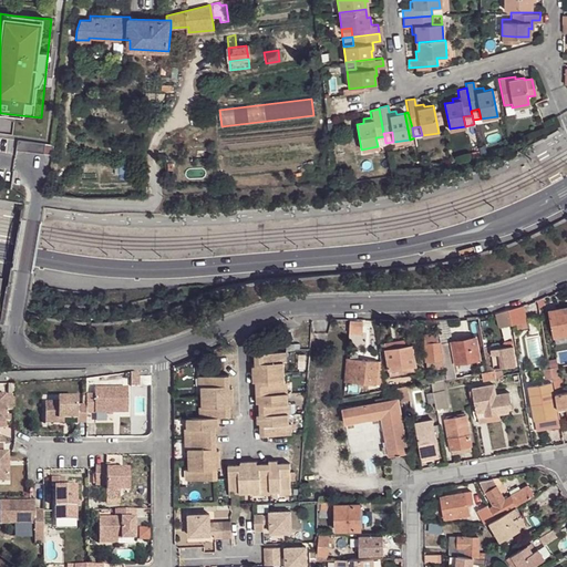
[(385,143),(384,136),(375,137),(378,146),(385,145),(385,143)]
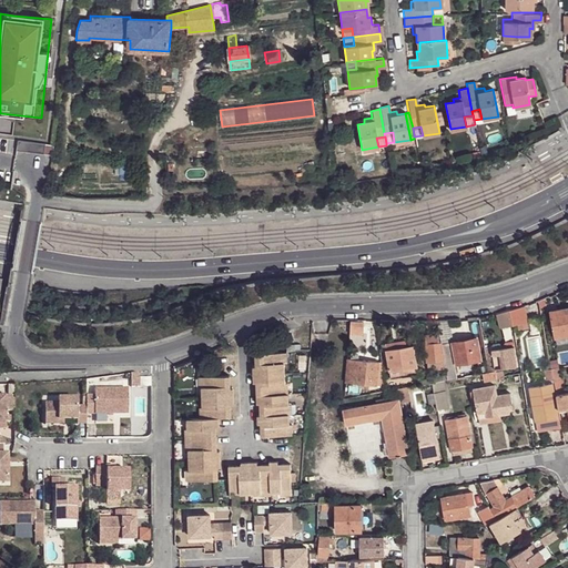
[(18,151),(46,153),(47,143),(19,141),(18,151)]
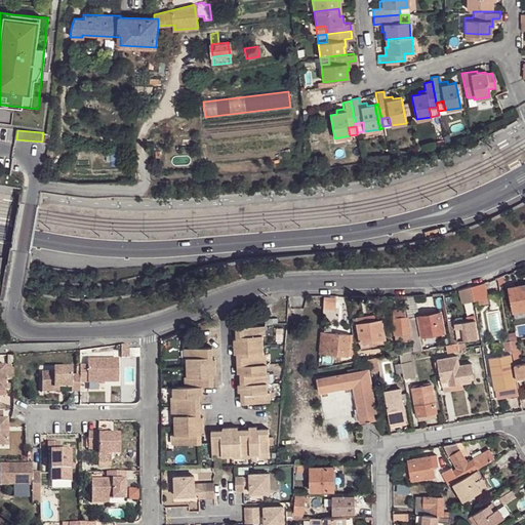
[(507,280),(503,275),(497,277),(499,285),(507,280)]
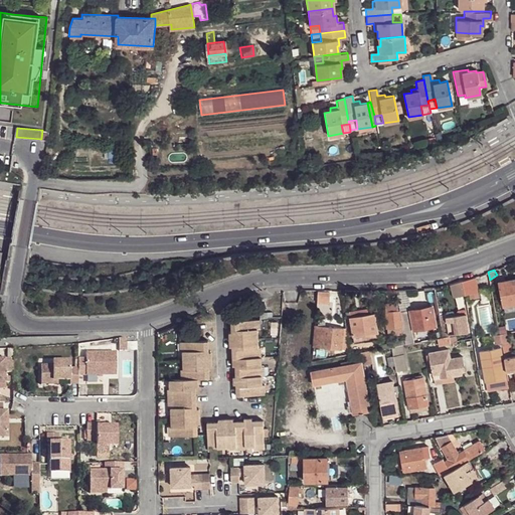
[(476,277),(462,281),(465,295),(469,294),(470,299),(480,297),(476,277)]
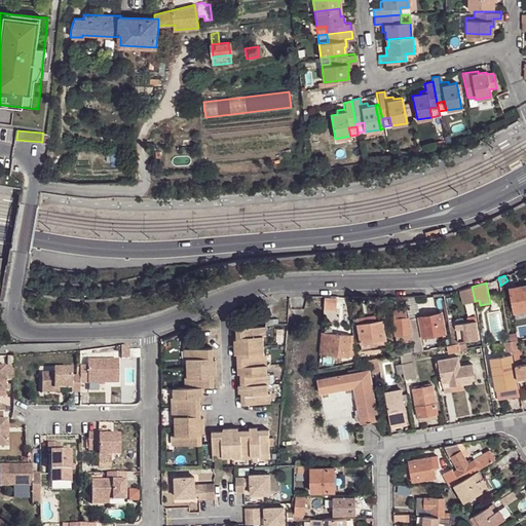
[(462,303),(475,301),(472,287),(459,290),(462,303)]
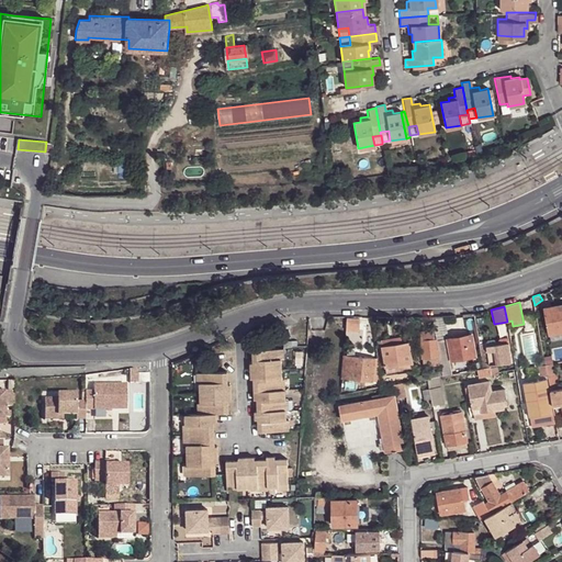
[(561,330),(561,307),(555,308),(555,306),(544,308),(549,333),(561,330)]
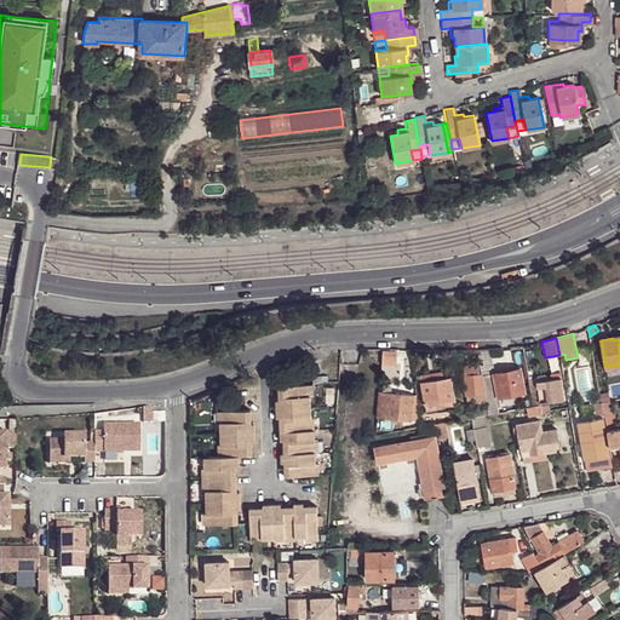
[(492,349),(478,350),(482,374),(487,403),(488,409),(488,415),(499,413),(492,368),(494,367),(492,349)]
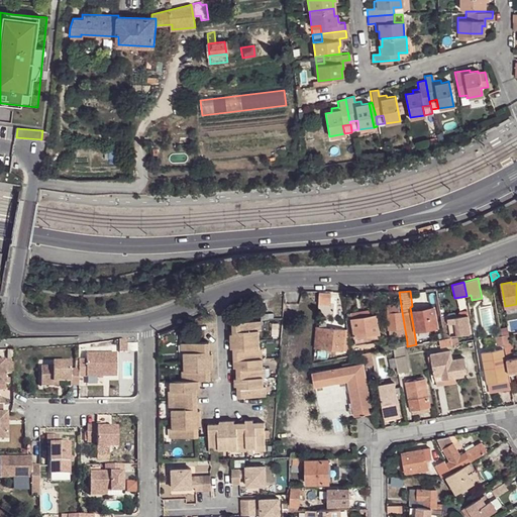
[(332,293),(320,293),(319,304),(331,304),(332,293)]
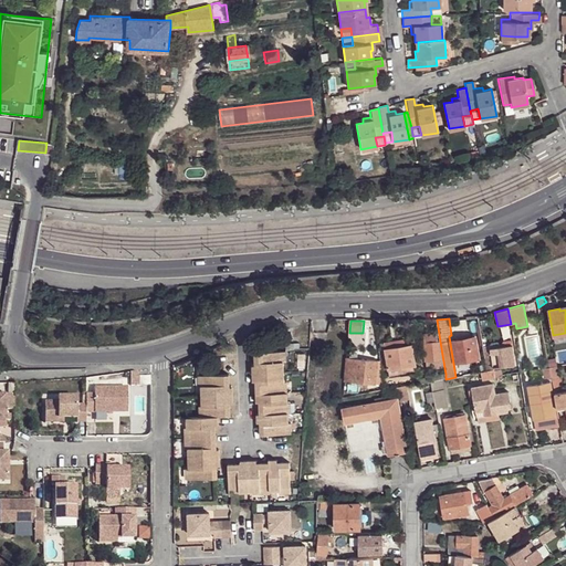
[(427,369),(444,368),(440,342),(438,342),(438,333),(426,334),(427,369)]
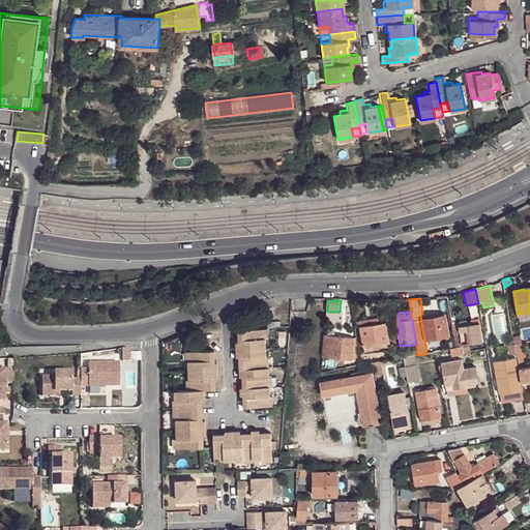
[(448,336),(444,316),(423,320),(427,340),(448,336)]
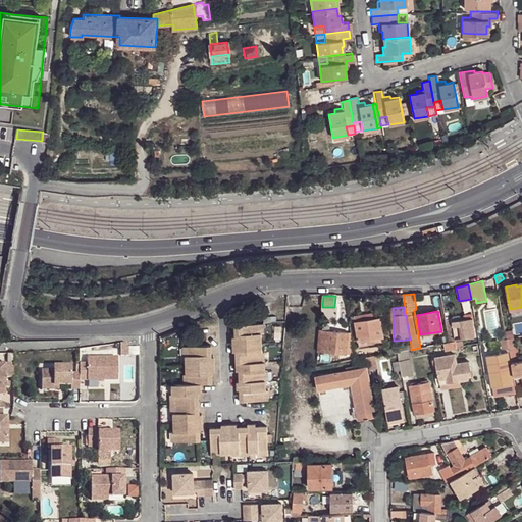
[(475,336),(471,316),(469,314),(464,315),(463,318),(460,318),(458,316),(453,317),(452,319),(446,320),(450,343),(456,342),(455,340),(475,336)]
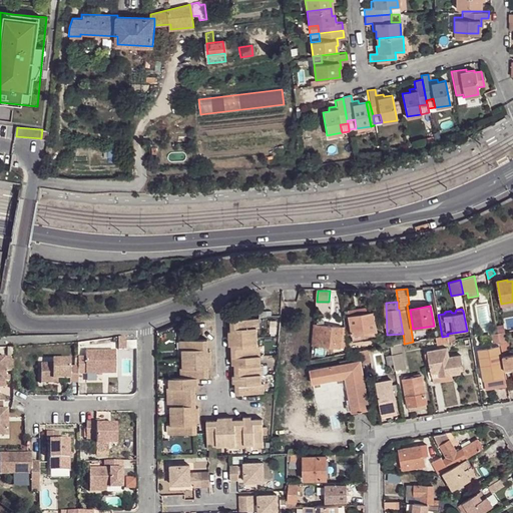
[(378,339),(374,313),(366,315),(365,310),(349,312),(353,342),(378,339)]
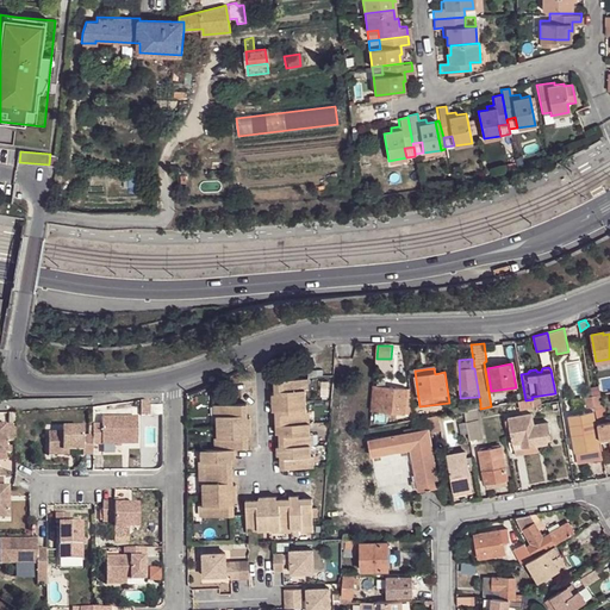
[(304,383),(278,384),(278,397),(274,397),(274,415),(278,415),(278,436),(280,436),(281,450),(278,450),(278,459),(281,459),(281,472),(309,472),(309,460),(311,461),(311,449),(307,449),(307,439),(311,439),(311,428),(305,428),(305,417),(307,417),(307,394),(305,394),(304,383)]
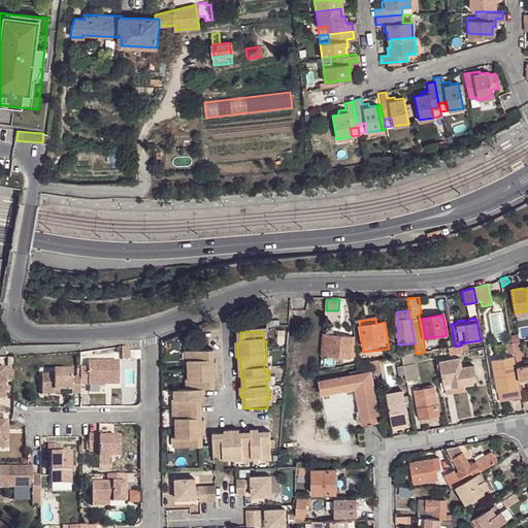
[(328,356),(331,335),(324,334),(322,355),(328,356)]
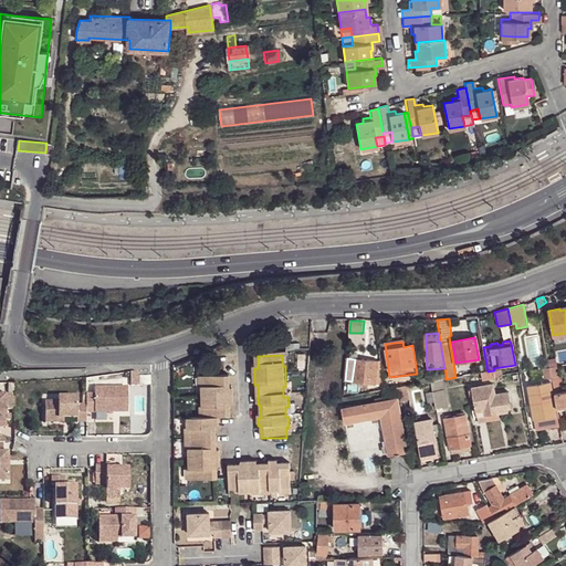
[(380,362),(378,362),(355,358),(355,359),(352,381),(375,384),(384,383),(380,362)]
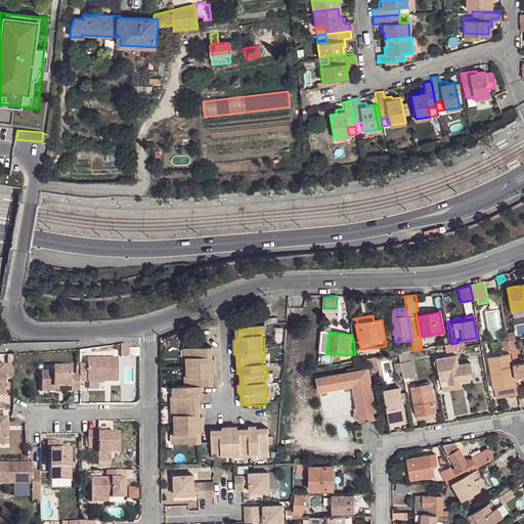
[(510,349),(508,340),(501,341),(504,350),(510,349)]
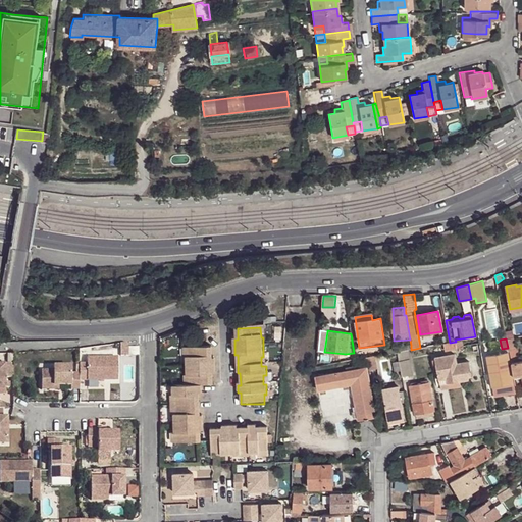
[(445,351),(456,349),(456,348),(456,342),(450,343),(444,344),(445,351)]
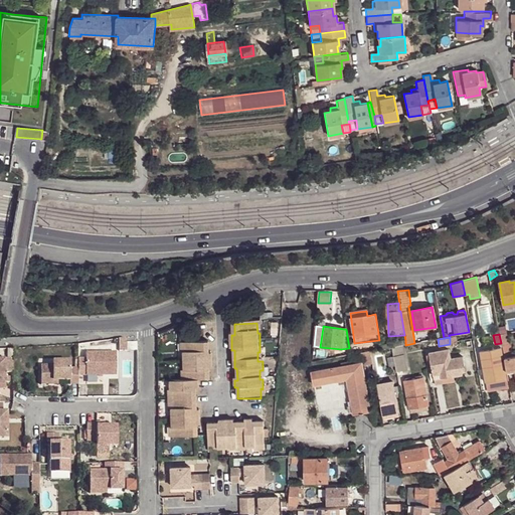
[(381,349),(388,348),(387,344),(387,341),(379,342),(380,344),(381,349)]
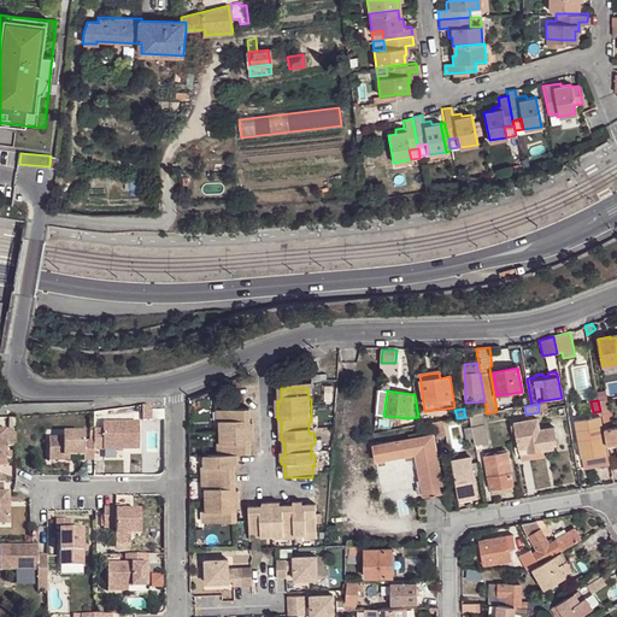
[(600,411),(604,428),(615,427),(611,409),(607,410),(600,411)]
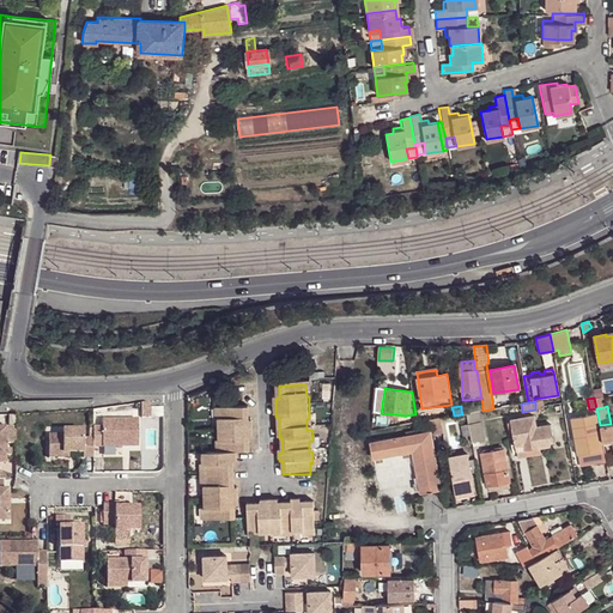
[(252,408),(224,410),(224,420),(220,420),(222,442),(225,442),(225,453),(219,453),(205,453),(205,465),(201,465),(202,487),(206,487),(206,509),(202,509),(204,521),(237,520),(236,507),(240,507),(240,489),(236,489),(235,462),(238,462),(238,453),(253,453),(253,439),(255,439),(255,422),(252,422),(252,408)]
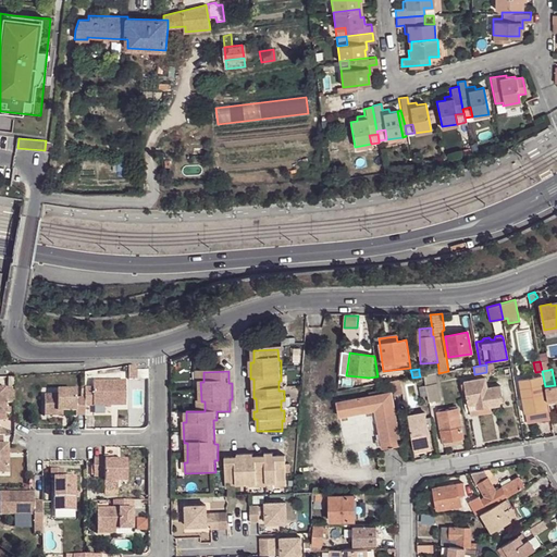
[(424,376),(429,401),(440,398),(435,373),(424,376)]
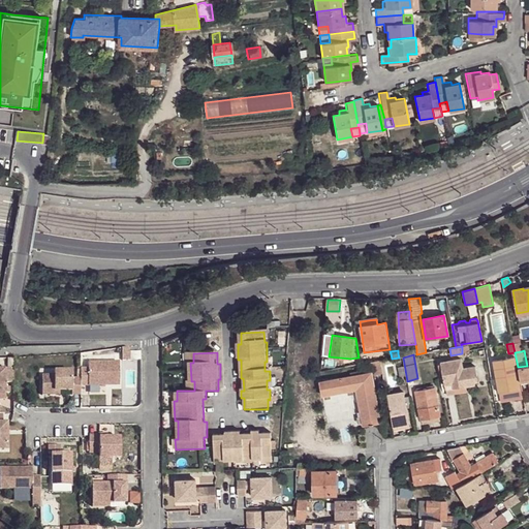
[(9,367),(0,366),(0,397),(7,398),(7,391),(11,391),(11,385),(7,385),(7,381),(16,381),(17,356),(10,356),(9,367)]
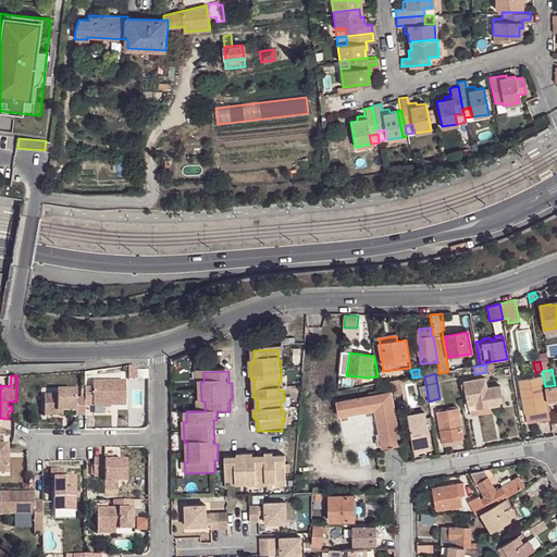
[(542,376),(519,381),(527,422),(549,418),(542,376)]
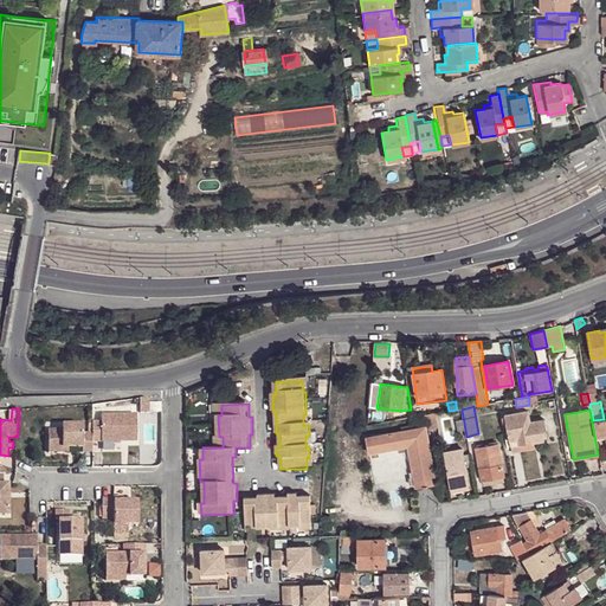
[(505,416),(509,440),(519,438),(520,444),(533,442),(529,423),(528,411),(505,416)]
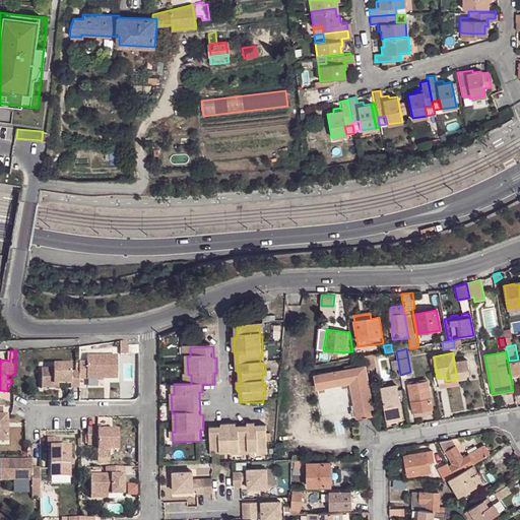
[(374,354),(364,356),(368,368),(376,367),(374,356),(374,354)]
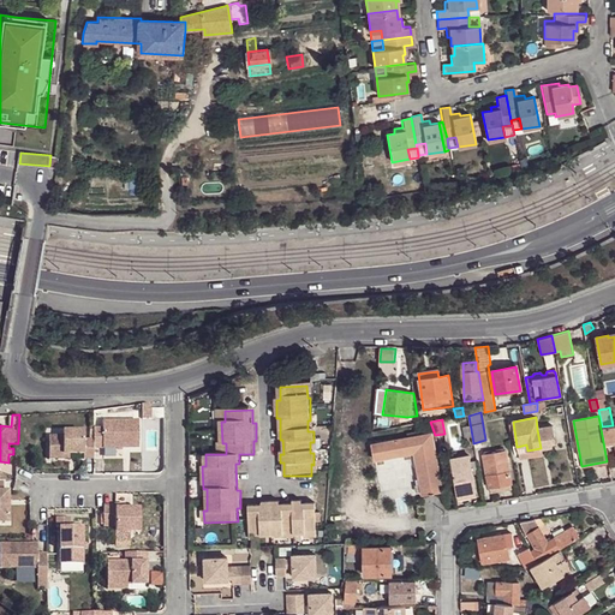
[(105,429),(95,429),(95,440),(95,448),(141,449),(141,423),(105,422),(105,429)]
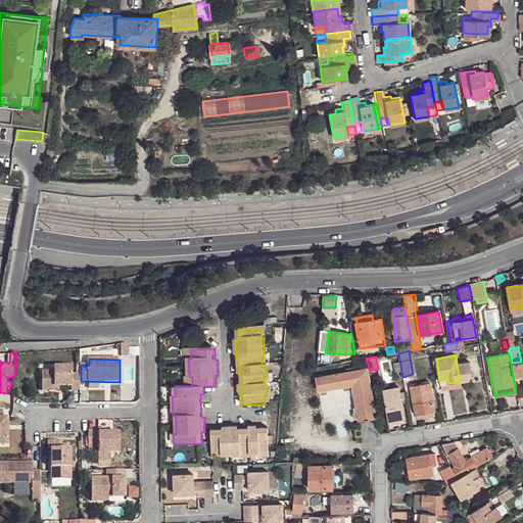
[(512,363),(514,377),(522,375),(522,361),(521,362),(512,363)]
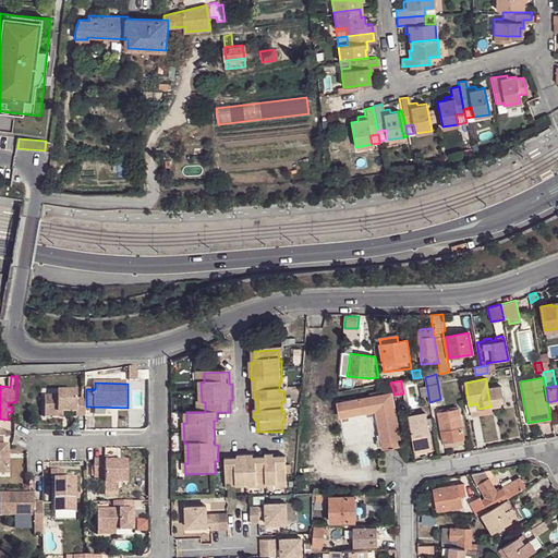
[(490,407),(501,404),(499,397),(504,397),(501,387),(487,389),(490,407)]
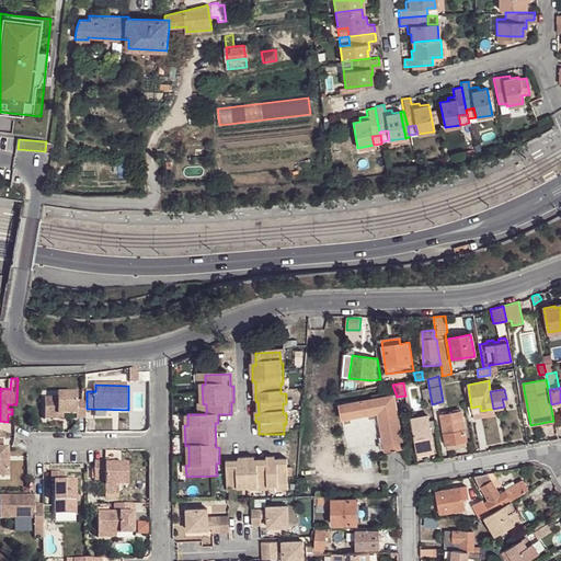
[(59,398),(46,397),(46,418),(59,418),(59,413),(65,413),(78,413),(77,419),(87,419),(87,409),(87,401),(78,401),(78,393),(59,392),(59,398)]
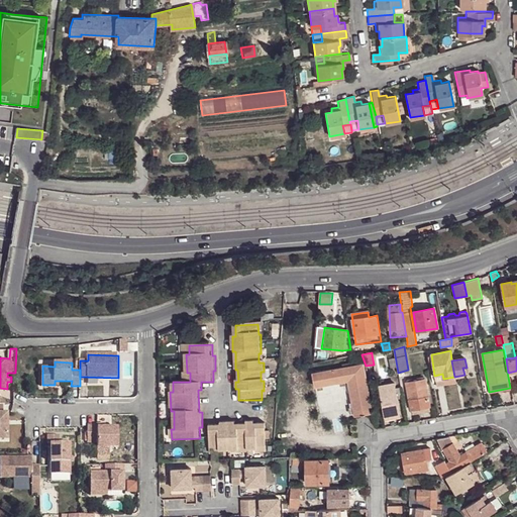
[(311,382),(312,387),(348,381),(354,416),(371,413),(363,365),(312,374),(311,382)]
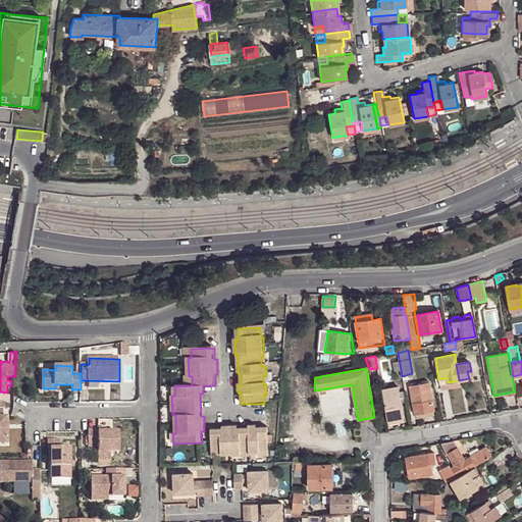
[(448,382),(439,384),(440,389),(460,386),(459,380),(448,382)]
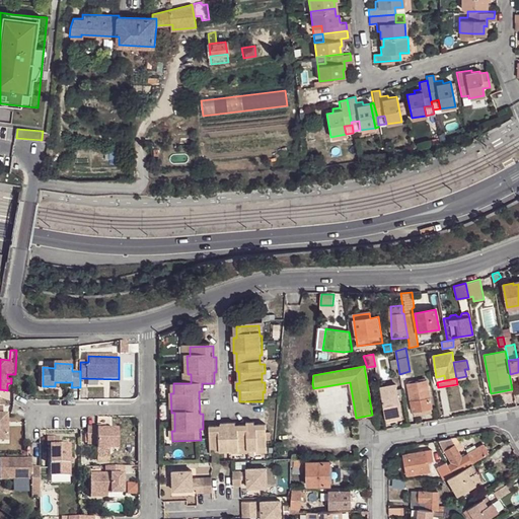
[(427,379),(408,382),(414,413),(432,410),(427,379)]
